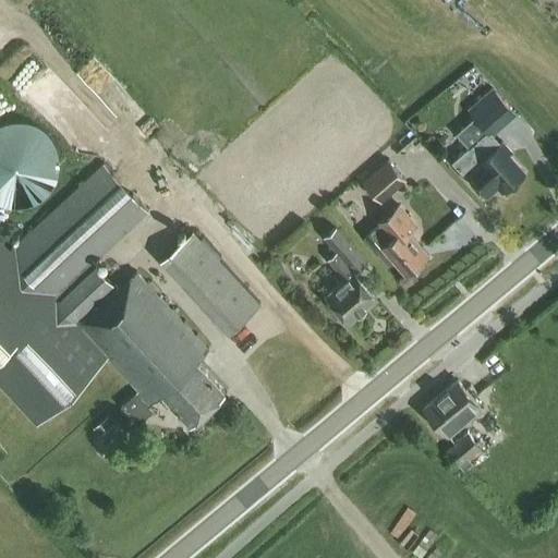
[(490,136),(492,137),(517,114),(498,94),(473,117),(474,118),(456,134),(468,149),(480,138),(484,134),(490,136)]
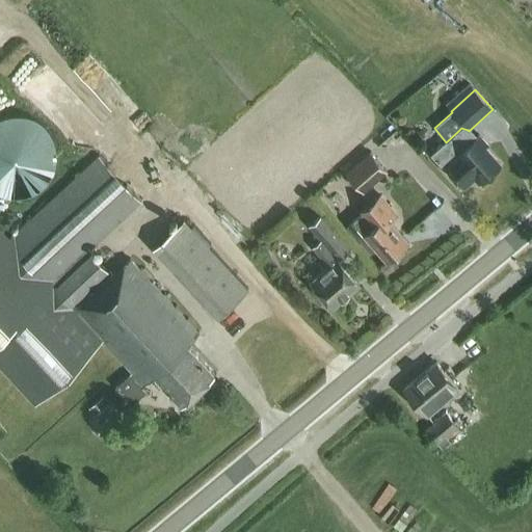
[(0,193),(16,197),(35,192),(49,181),(56,166),(56,149),(48,130),(32,118),(16,115),(0,117),(0,193)]
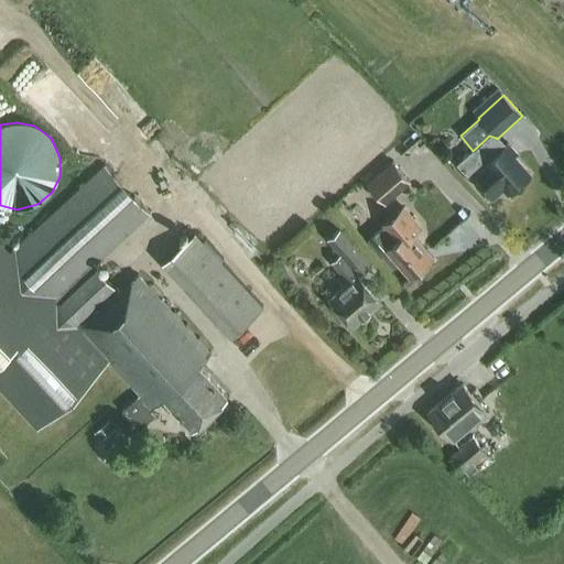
[(497,139),(496,138),(489,136),(485,140),(473,151),(458,164),(470,177),(472,176),(492,201),(503,191),(506,194),(529,175),(513,158),(518,154),(508,143),(505,147),(497,139)]
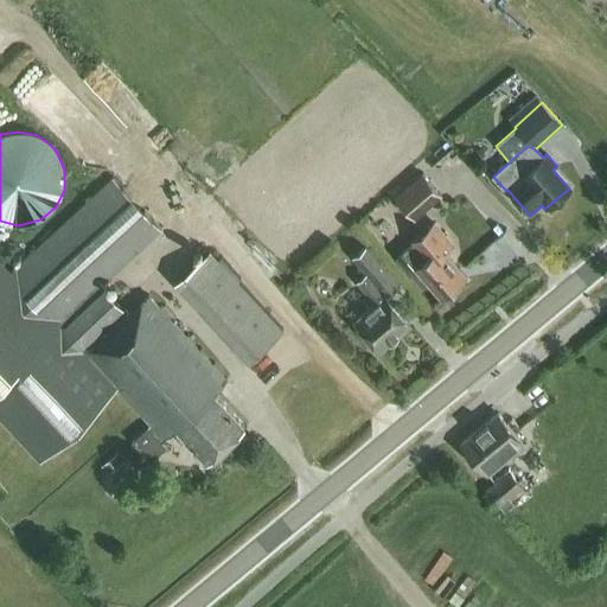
[(414,219),(441,196),(422,174),(395,198),(414,219)]
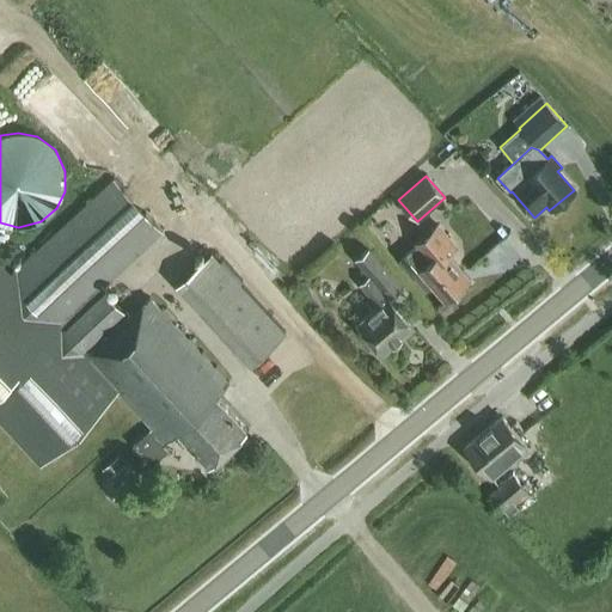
[(163,232),(114,179),(11,275),(0,262),(0,422),(38,464),(116,391),(152,428),(134,446),(152,465),(166,451),(163,447),(179,432),(209,464),(246,429),(216,397),(230,384),(150,298),(132,314),(127,310),(124,312),(102,288),(163,232)]
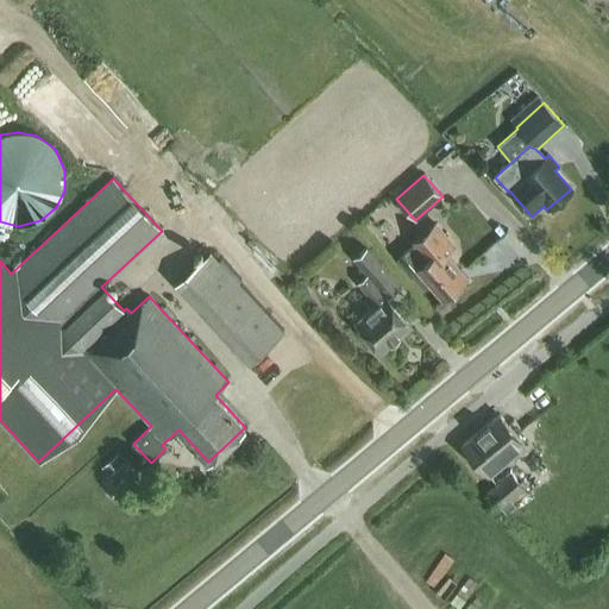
[(443,299),(466,278),(445,255),(453,246),(434,226),(397,258),(425,290),(431,284),(443,299)]
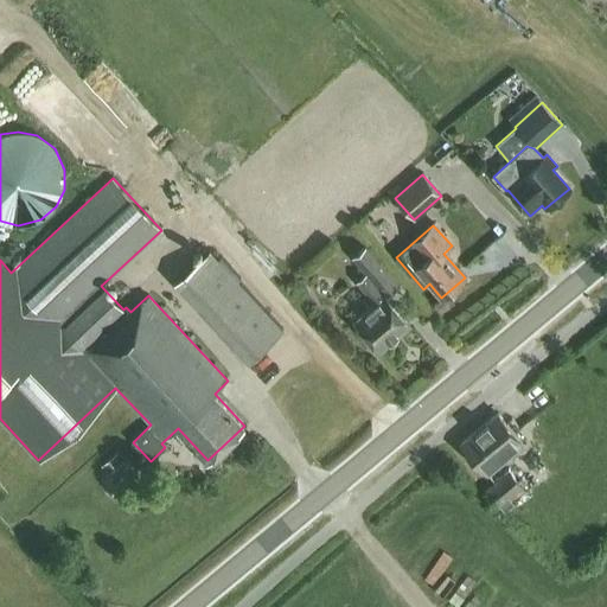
[(379,350),(410,325),(387,298),(402,283),(368,244),(353,257),(368,274),(357,283),(375,304),(355,321),(379,350)]
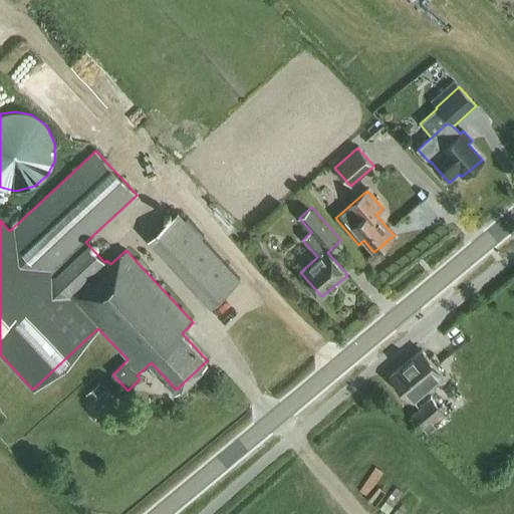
[(211,307),(241,279),(181,215),(151,242),(211,307)]
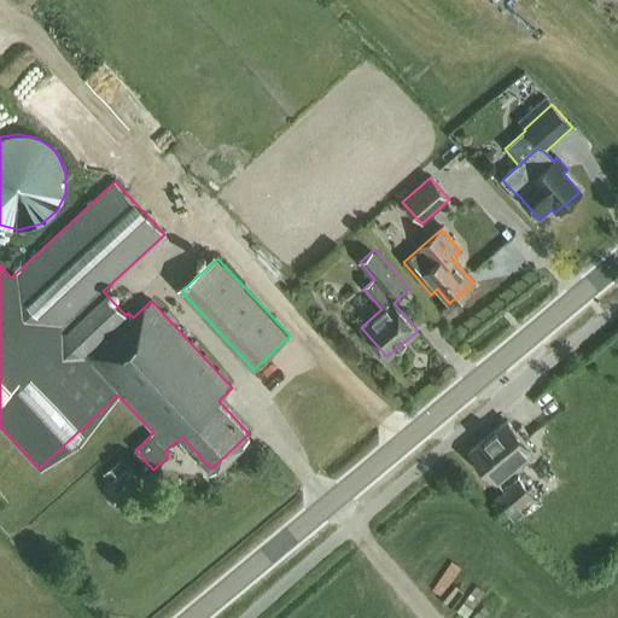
[(339,287),(326,285),(322,301),(336,303),(339,287)]
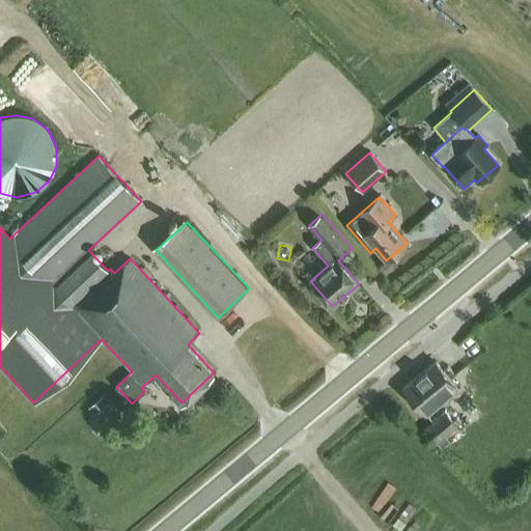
[(427,418),(457,392),(454,388),(455,387),(435,362),(402,389),(427,418)]
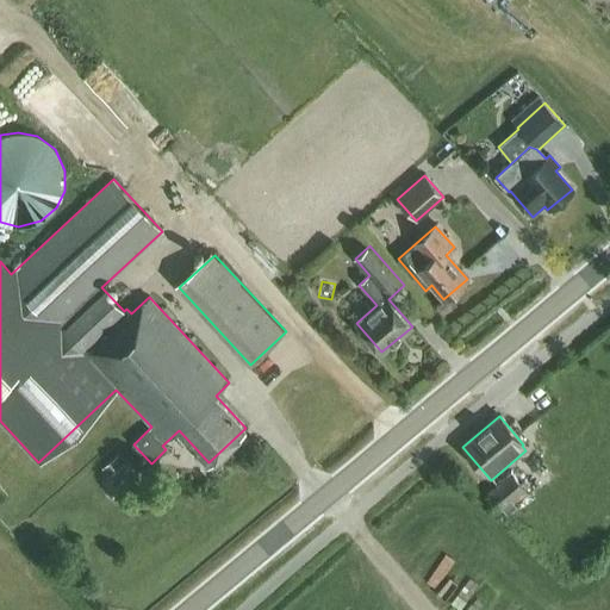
[(124,464),(117,456),(101,470),(109,478),(124,464)]
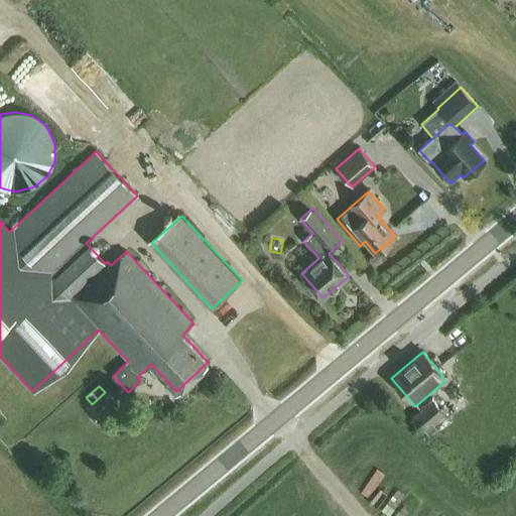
[(432,400),(411,418),(422,431),(424,429),(428,435),(436,428),(432,423),(447,410),(443,405),(439,409),(432,400)]
